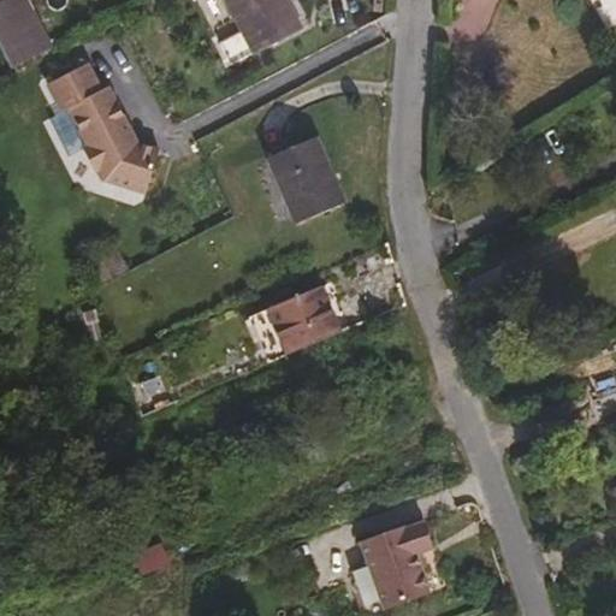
[(0,0),(0,39),(39,21),(29,0),(0,0)]
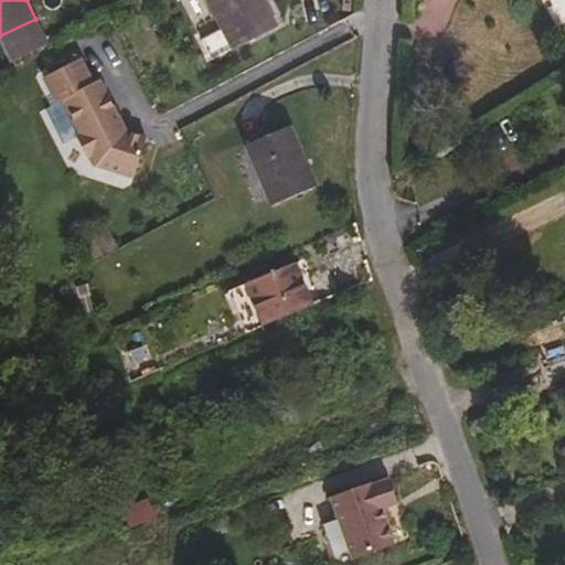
[(273,14),(264,0),(212,0),(232,36),(273,14)]
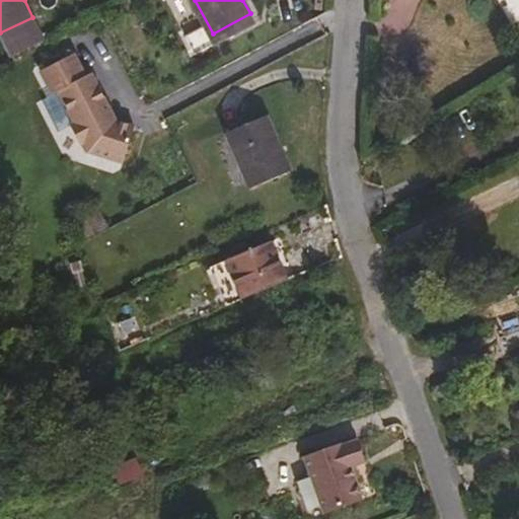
[(0,35),(7,52),(41,34),(32,17),(0,32),(0,35)]
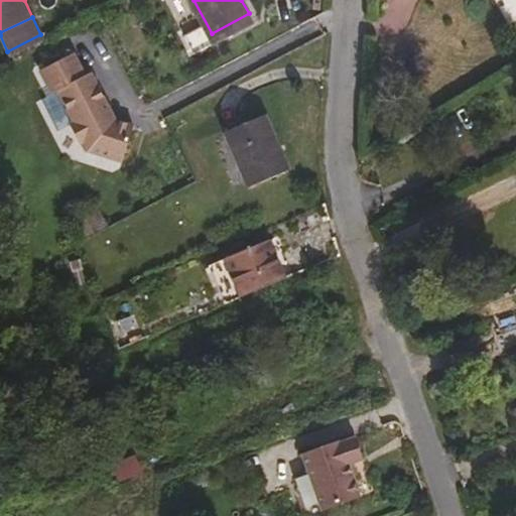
[(86,163),(128,147),(119,122),(112,125),(82,48),(35,67),(46,94),(56,90),(86,163)]
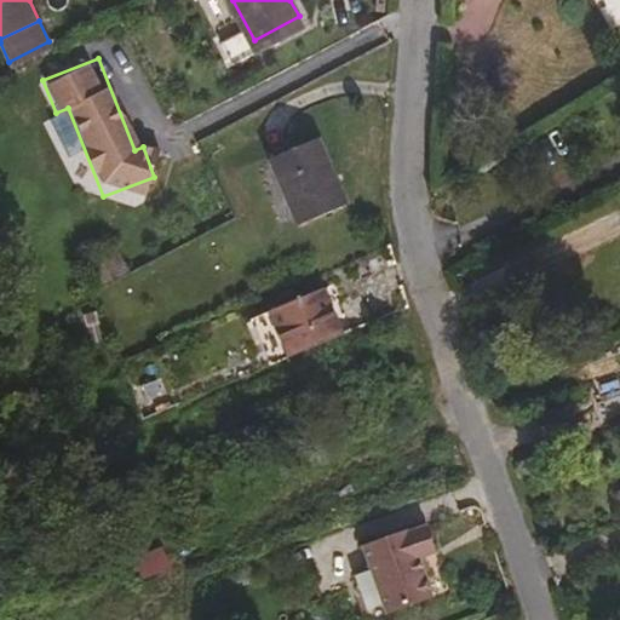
[(334,161),(314,122),(268,148),(288,187),(334,161)]
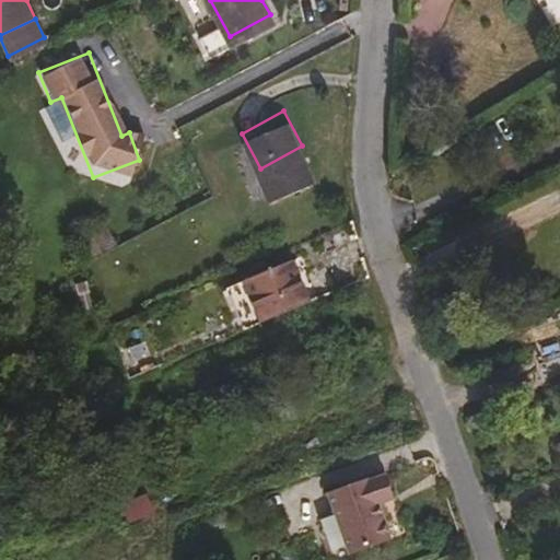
[(268,183),(310,161),(302,146),(260,168),(268,183)]
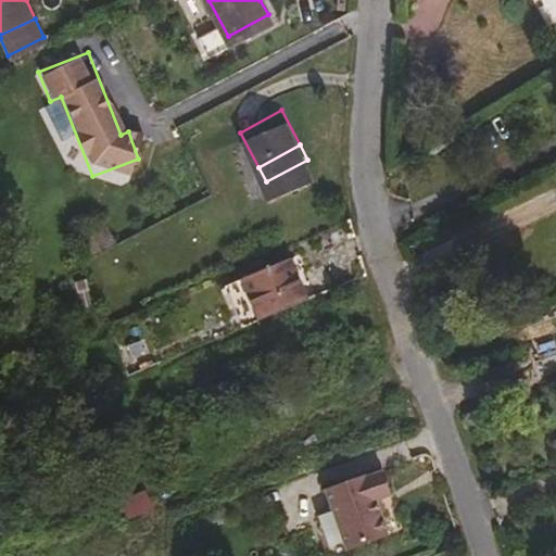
[(307,299),(290,257),(227,283),(244,325),(307,299)]
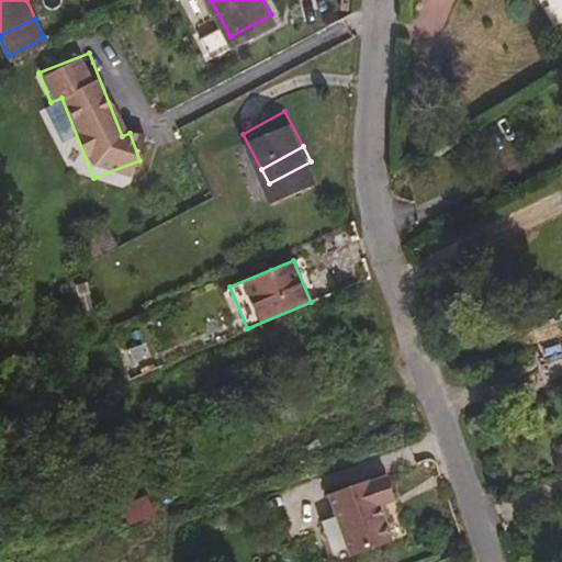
[(160,366),(150,340),(122,351),(132,378),(160,366)]
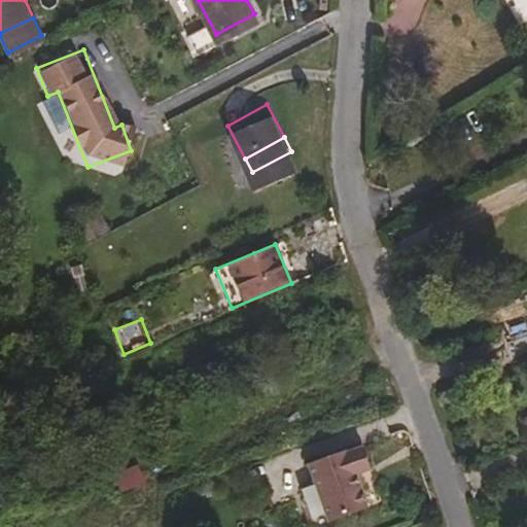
[(371,473),(363,452),(349,456),(348,454),(308,467),(328,526),(367,513),(360,491),(355,479),(360,477),(371,473)]
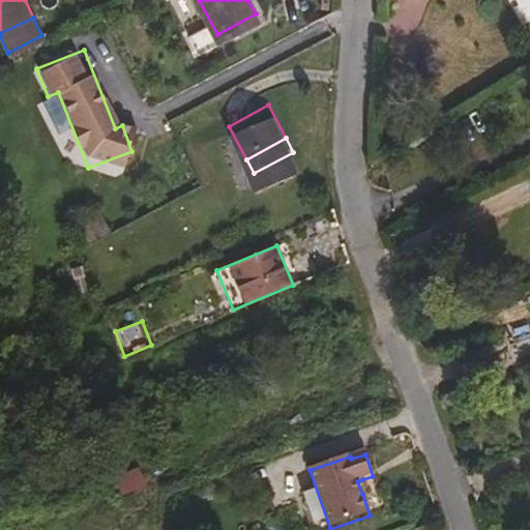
[(366,493),(362,479),(357,481),(362,494),(366,493)]
